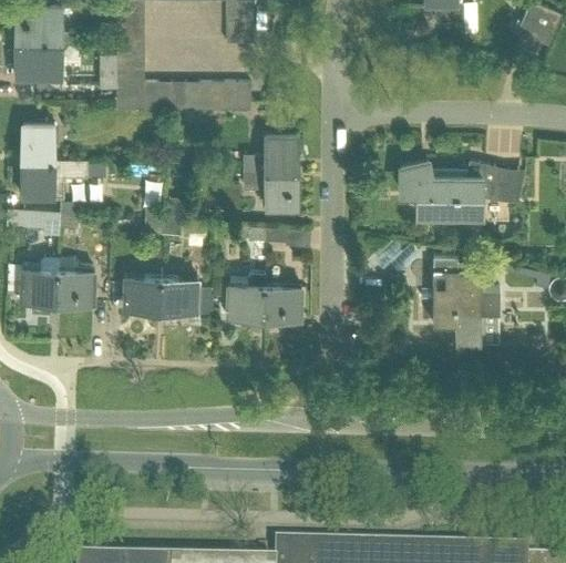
[(145,13),(145,0),(144,1),(144,0),(116,0),(116,13),(145,13)]
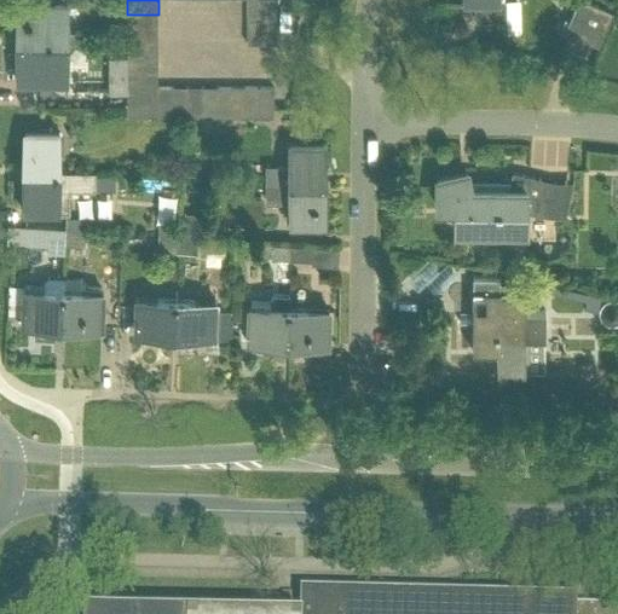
[(247,16),(277,16),(277,1),(259,1),(258,0),(232,0),(232,1),(247,1),(247,16)]
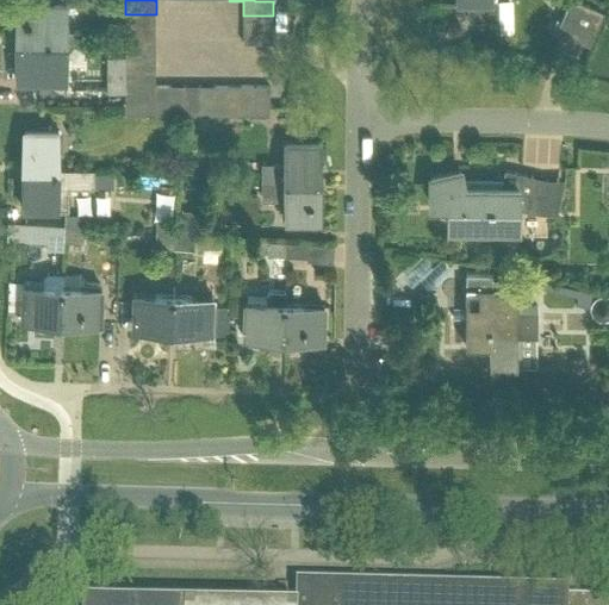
[(458,0),(458,6),(468,6),(468,25),(497,24),(497,5),(492,5),(491,0),(458,0)]
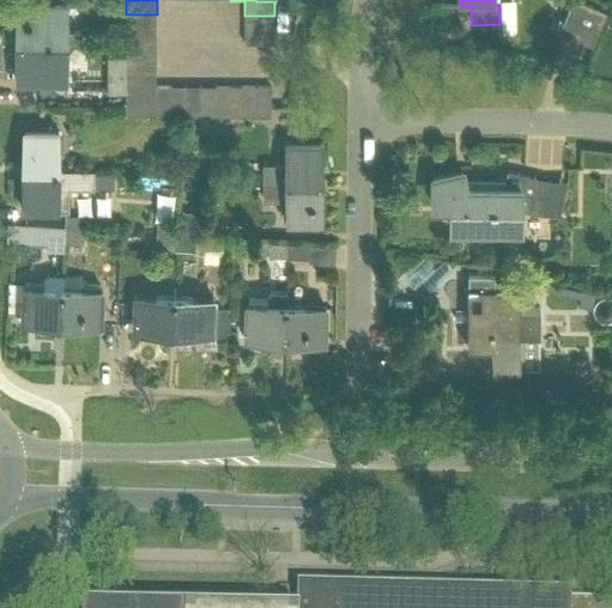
[(594,48),(609,14),(575,0),(561,34),(594,48)]
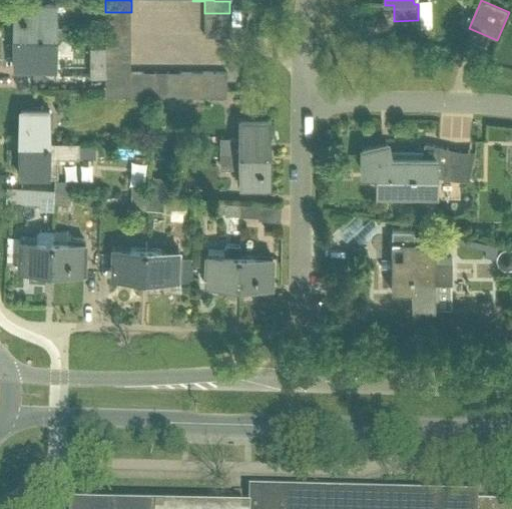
[(56,37),(56,38),(70,38),(70,37),(70,30),(56,29),(56,4),(15,4),(15,37),(56,37)]
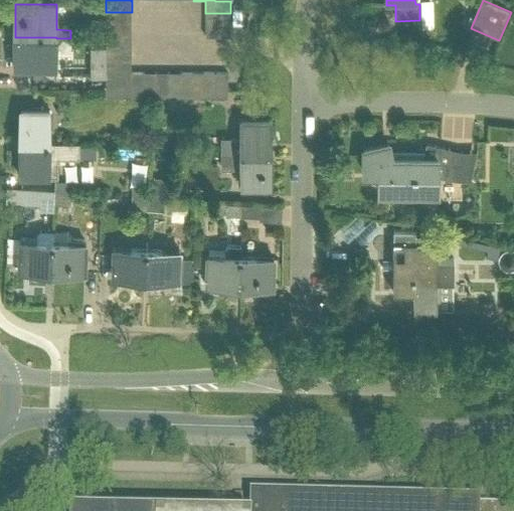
[(106,25),(132,25),(132,12),(106,12),(106,25)]
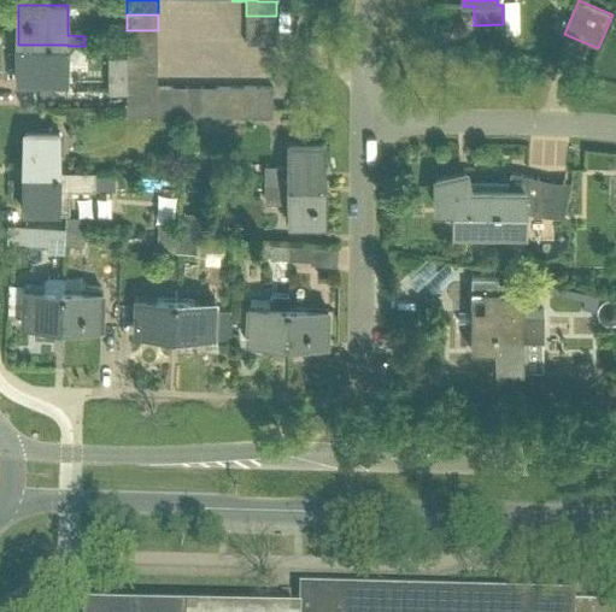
[(276,31),(276,16),(246,16),(246,31),(276,31)]
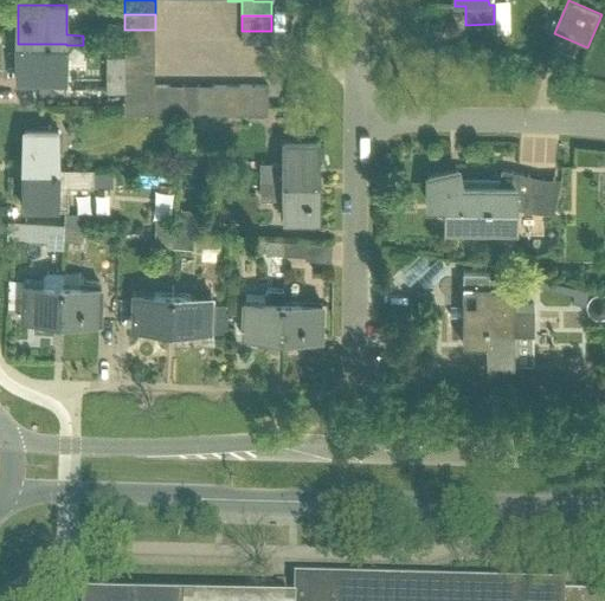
[(155,44),(155,30),(124,30),(124,44),(155,44)]
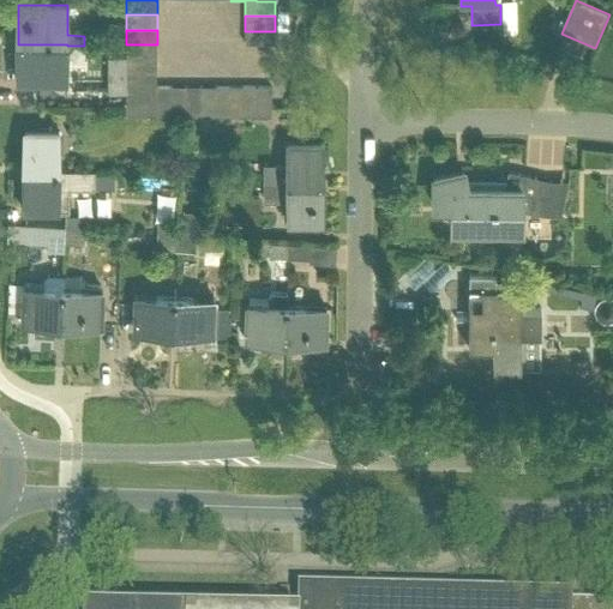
[(275,47),(275,31),(245,31),(245,47),(275,47)]
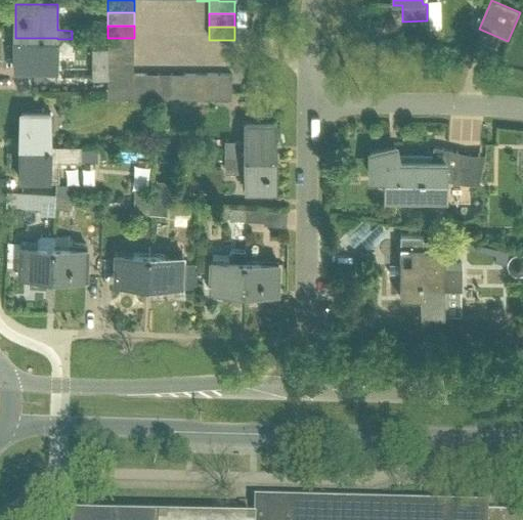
[(57,73),(57,39),(57,38),(15,38),(15,72),(57,73)]
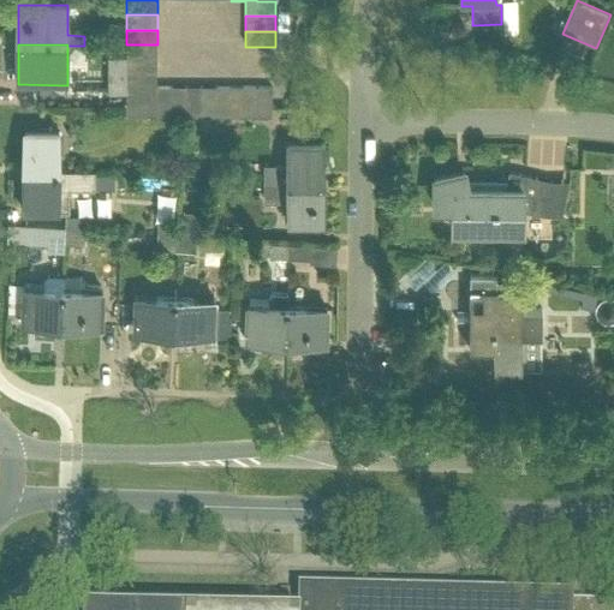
[(158,59),(158,45),(126,45),(126,59),(158,59)]
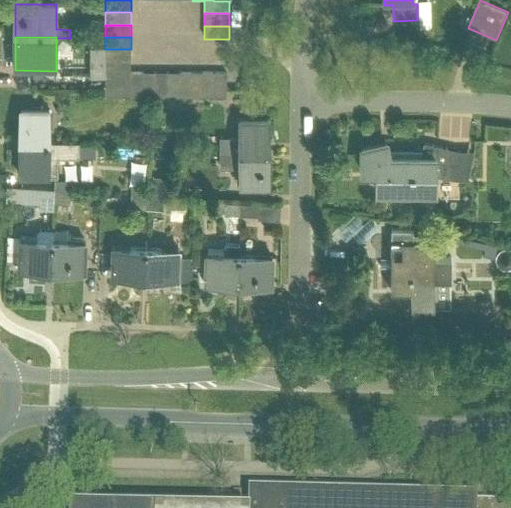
[(131,62),(131,49),(105,49),(105,62),(131,62)]
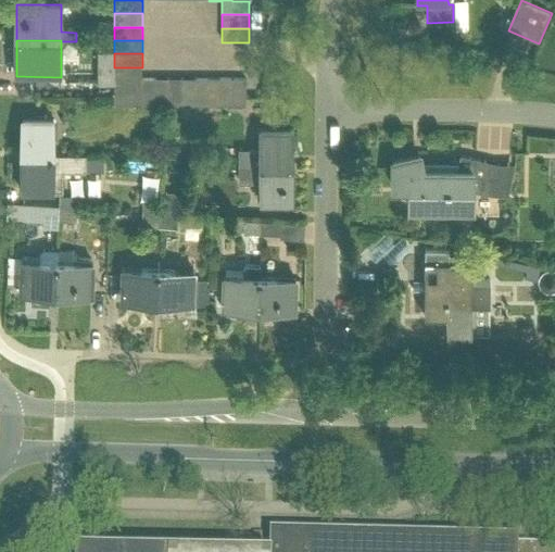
[(141,82),(142,80),(142,67),(114,67),(114,95),(141,95),(141,82)]
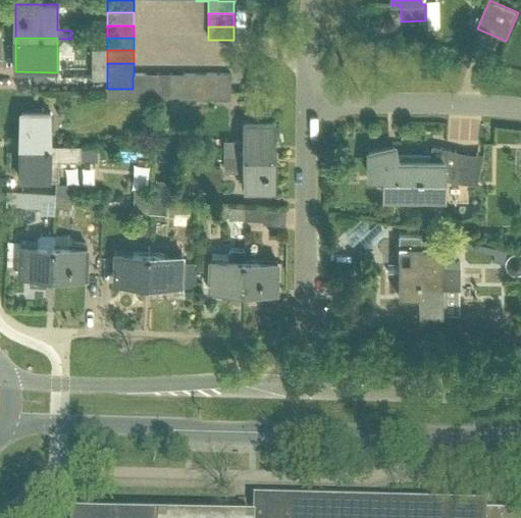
[(146,101),(146,75),(134,75),(133,76),(133,89),(107,89),(107,101),(146,101)]
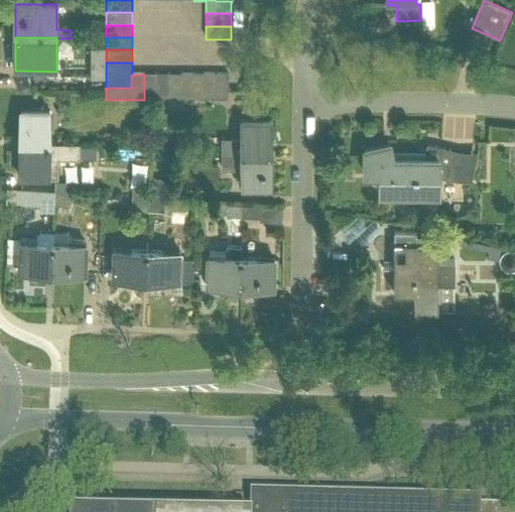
[(156,100),(156,75),(144,75),(144,100),(156,100)]
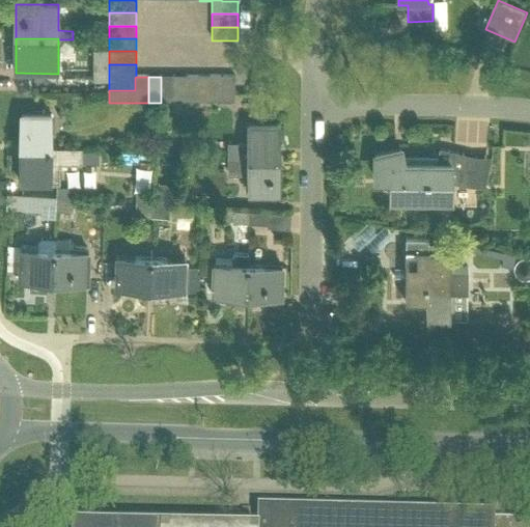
[(174,103),(174,77),(161,77),(161,103),(174,103)]
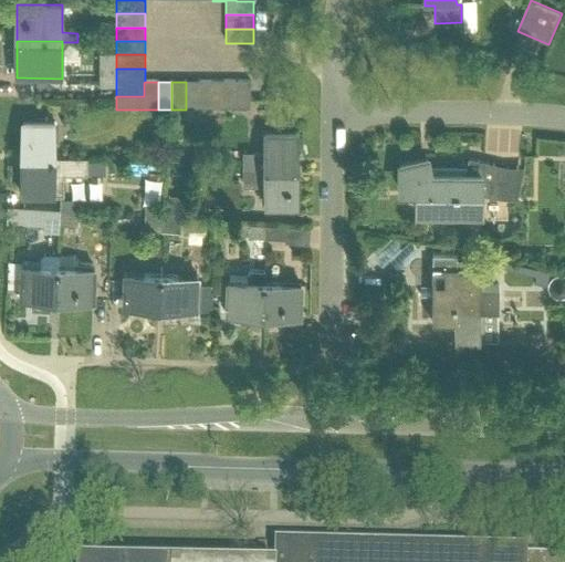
[(199,110),(199,82),(186,82),(186,110),(199,110)]
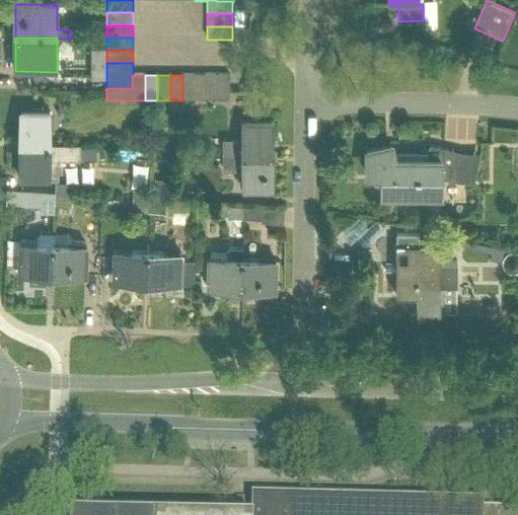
[(204,100),(204,75),(182,75),(182,100),(204,100)]
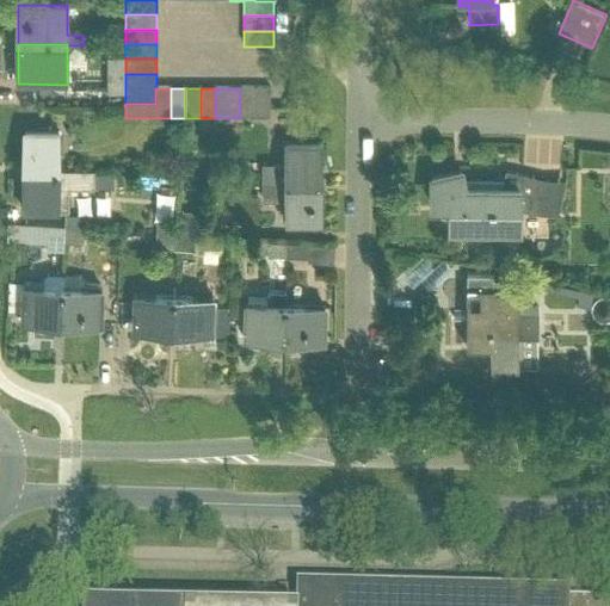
[(256,118),(256,90),(240,88),(240,118),(256,118)]
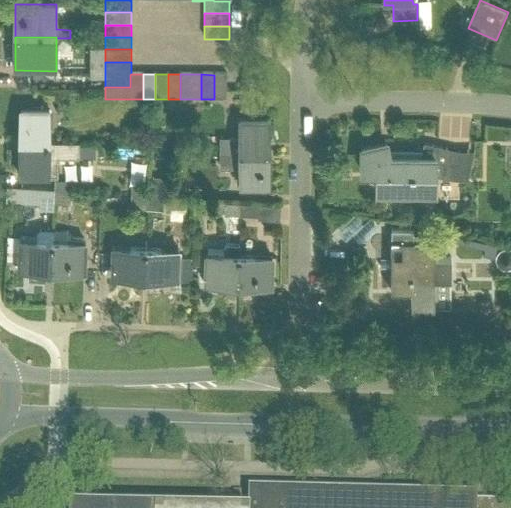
[(214,75),(214,99),(226,100),(227,75),(214,75)]
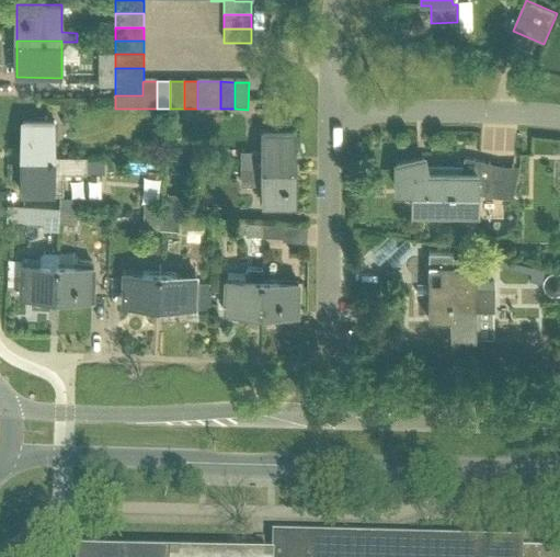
[(23,160),(54,160),(54,159),(54,124),(22,124),(23,160)]
